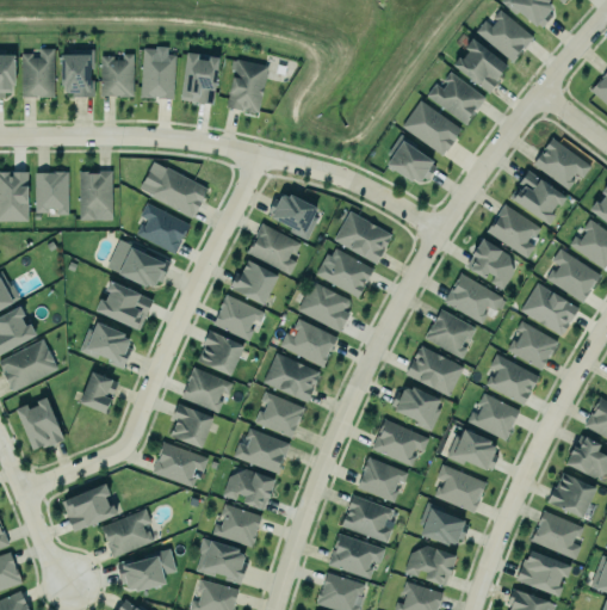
[(546,0),(502,0),(501,2),(515,16),(519,12),(536,28),(551,11),(551,6),(547,4),(549,1),(546,0)]
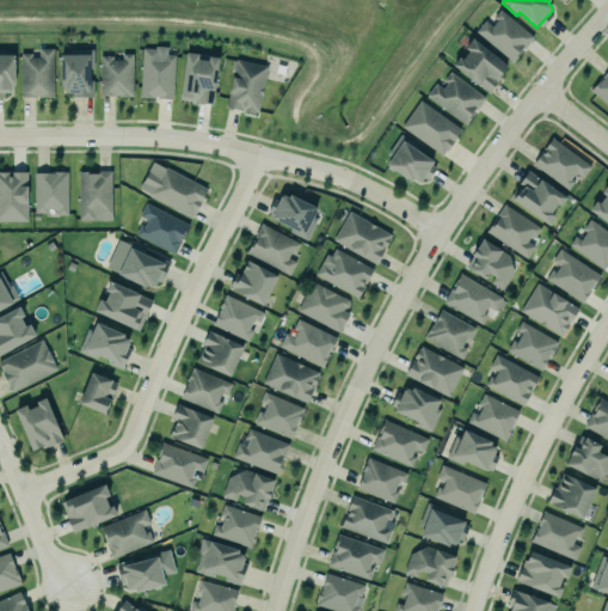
[(476,32),(485,20),(492,26),(497,20),(493,18),(501,10),(534,38),(514,63),(476,32)]
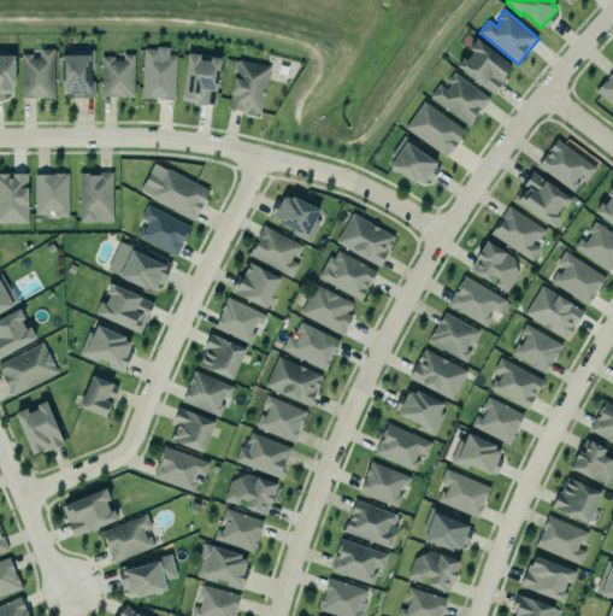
[(494,94),(505,80),(504,78),(512,68),(476,40),(469,50),(473,52),(466,62),(464,59),(458,66),(494,94)]
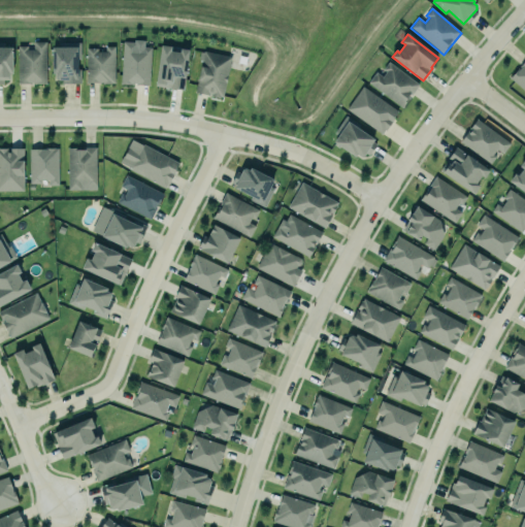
[(152,87),(154,48),(146,48),(146,41),(136,40),(136,43),(125,42),(123,85),(135,86),(136,85),(138,85),(138,86),(152,87)]
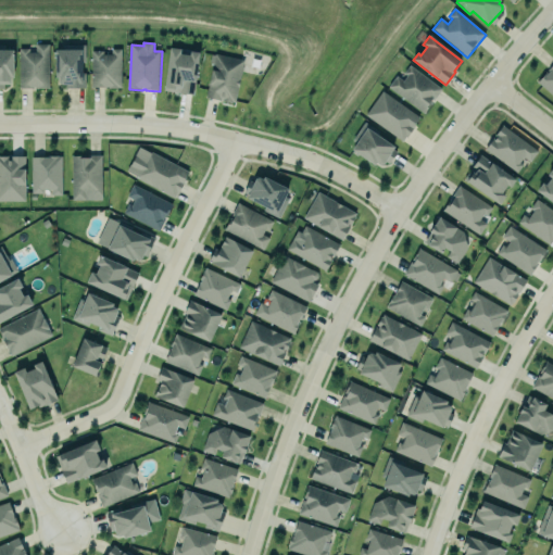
[(20,88),(50,88),(50,43),(37,45),(37,51),(32,51),(32,48),(19,48),(20,88)]
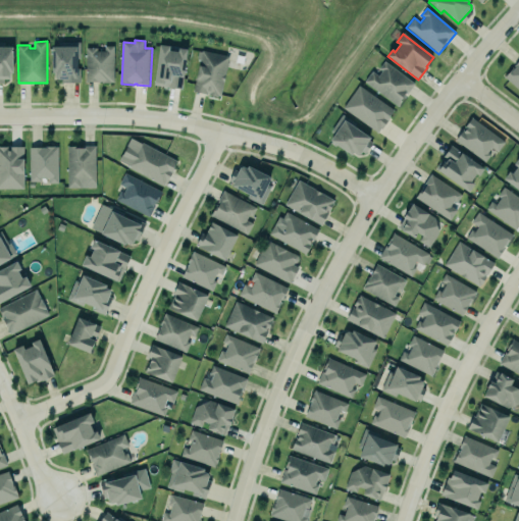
[(0,84),(0,43),(5,43),(5,47),(13,47),(13,73),(9,73),(9,80),(3,80),(3,84),(0,84)]
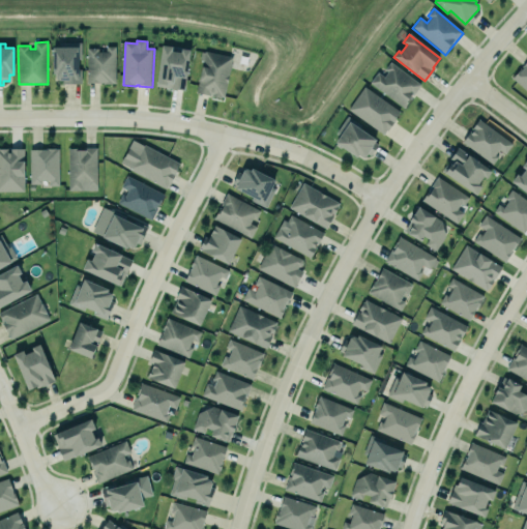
[(81,84),(82,69),(78,69),(78,60),(82,59),(82,43),(78,43),(78,48),(53,49),(53,75),(56,75),(56,81),(62,81),(62,85),(81,84)]
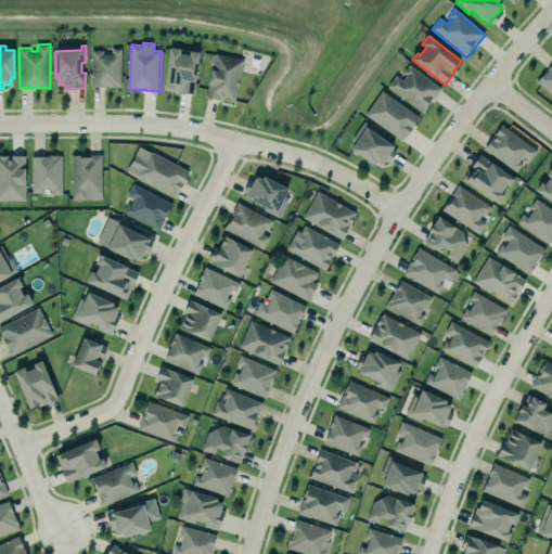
[(169,48),(164,91),(193,95),(199,53),(190,52),(189,55),(180,54),(180,50),(169,48)]
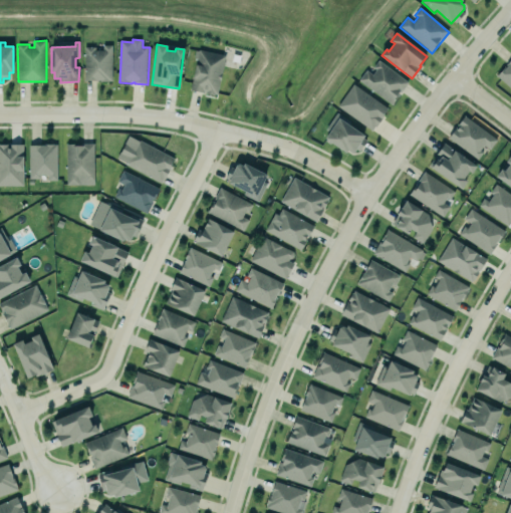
[(85,48),(85,81),(112,81),(112,46),(103,46),(103,51),(95,51),(95,47),(85,48)]
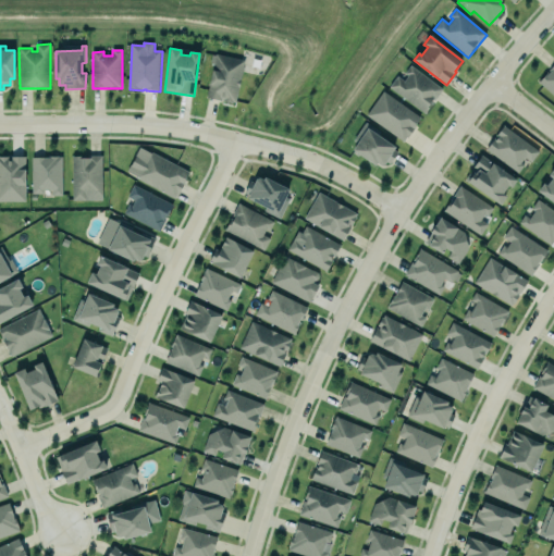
[(212,54),(243,61),(233,104),(204,98),(212,54)]
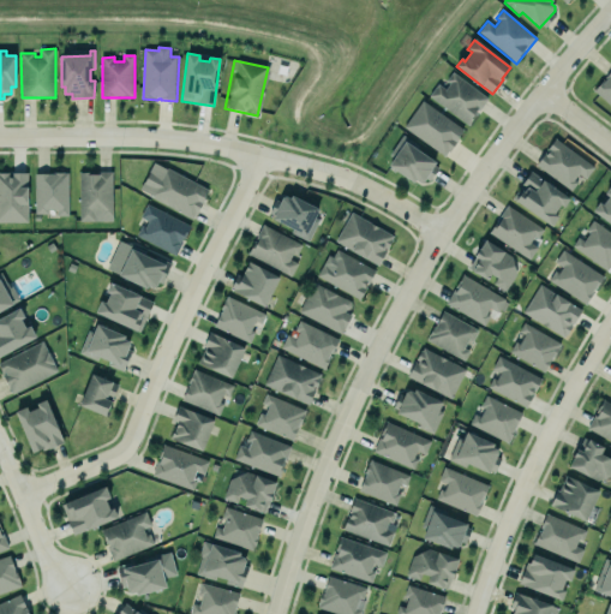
[(426,97),(436,84),(444,90),(449,82),(444,78),(449,72),(486,101),(466,127),(426,97)]
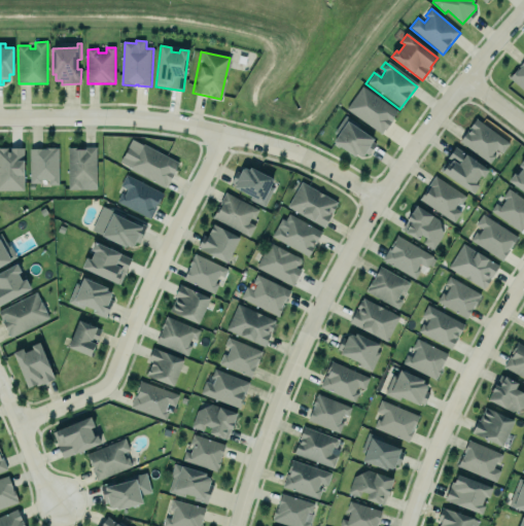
[(523,90),(511,78),(523,63),(523,90)]
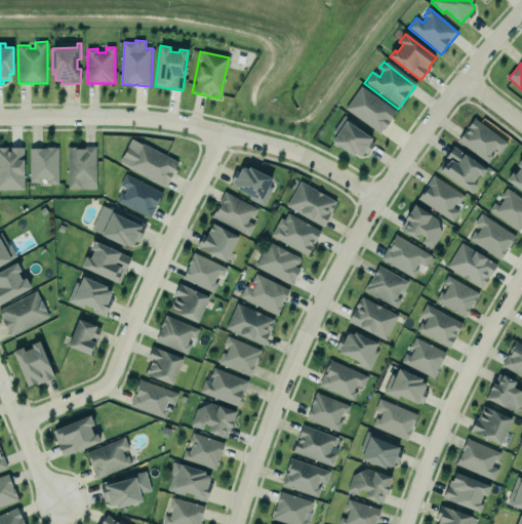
[(359,86),(395,111),(377,135),(343,110),(359,86)]
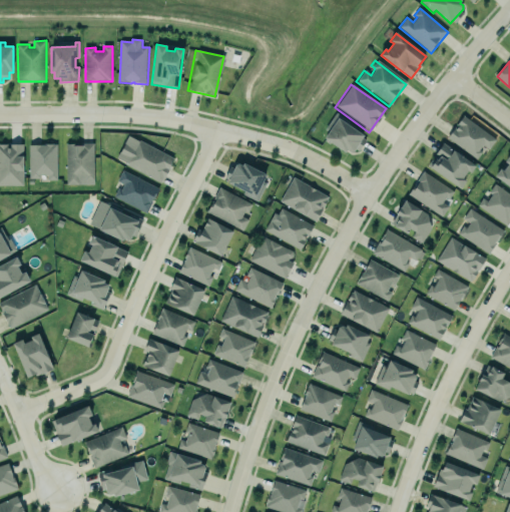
[(449,139),(481,161),(497,139),(464,116),(449,139)]
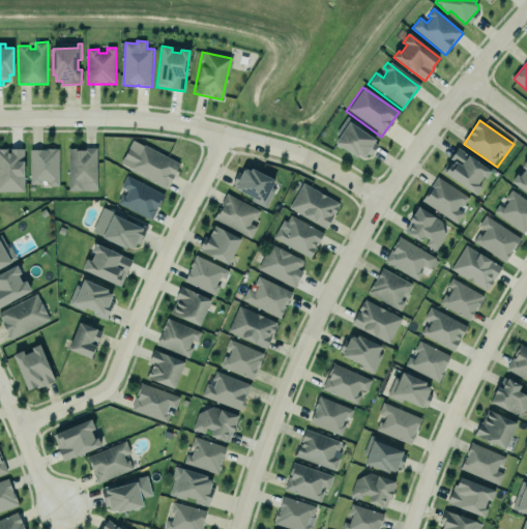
[(349,122),(376,140),(375,143),(379,145),(371,156),(368,154),(366,157),(362,157),(358,156),(357,158),(335,143),(349,122)]
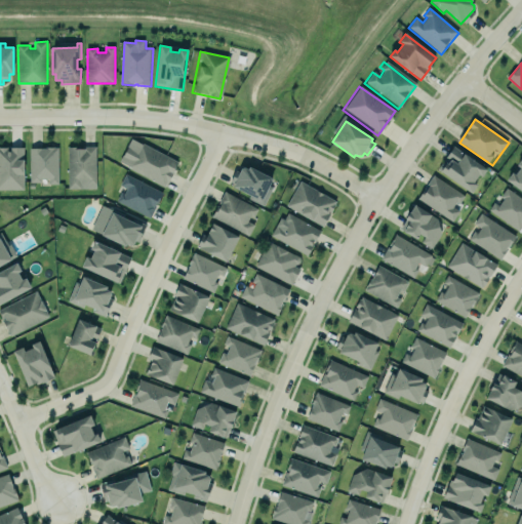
[(181,164),(134,139),(121,164),(167,189),(181,164)]
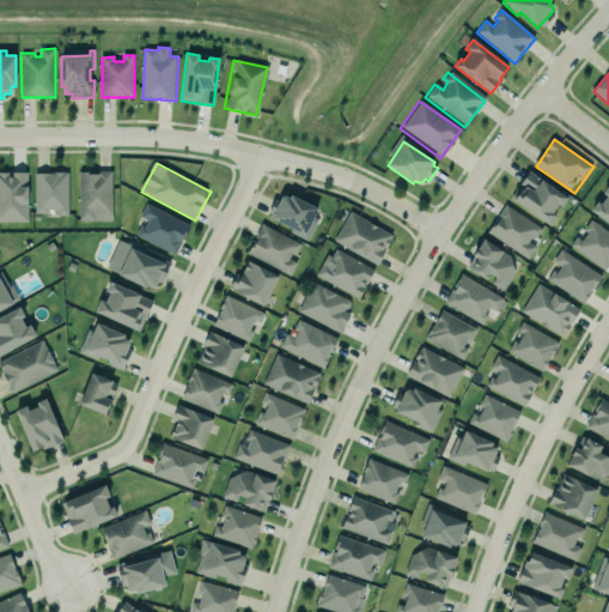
[(529,171),(568,199),(562,207),(559,205),(553,213),(556,217),(550,226),(511,198),(529,171)]
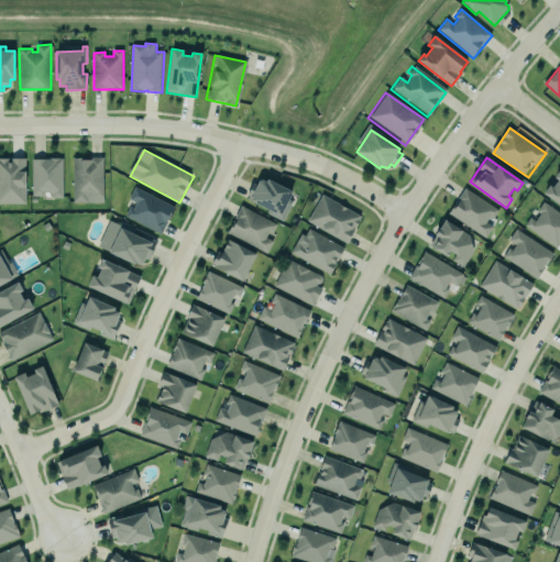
[(11,160),(25,160),(25,205),(0,205),(0,158),(8,158),(8,164),(11,164),(11,160)]
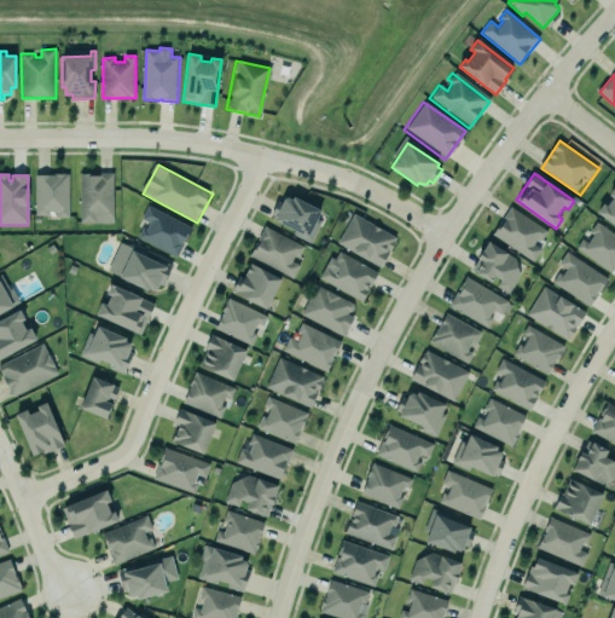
[(36,175),(53,175),(53,174),(69,174),(69,218),(59,218),(59,212),(48,212),(48,217),(36,217),(36,175)]
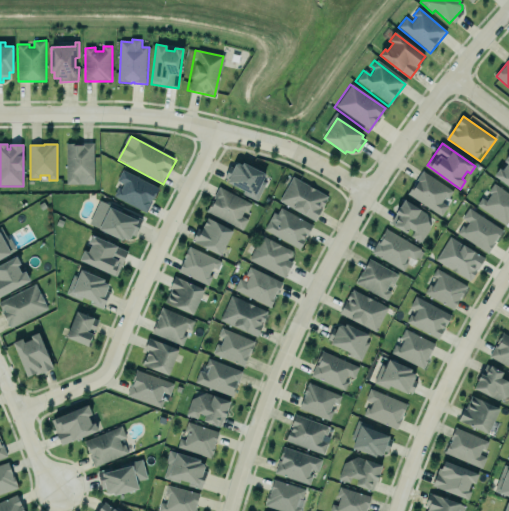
[(66,144),(94,144),(94,185),(67,185),(66,144)]
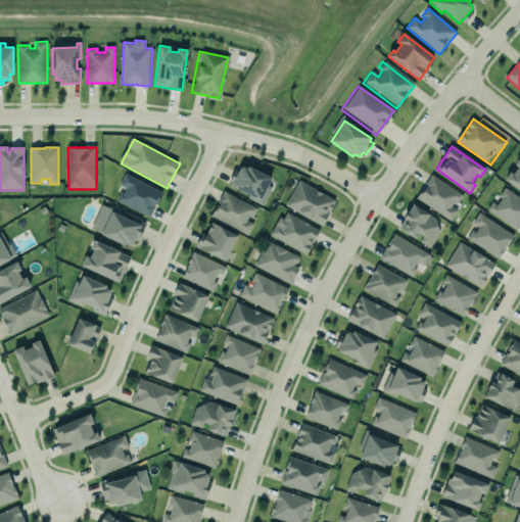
[(505,180),(519,191),(519,159),(515,165),(518,169),(513,175),(510,173),(505,180)]
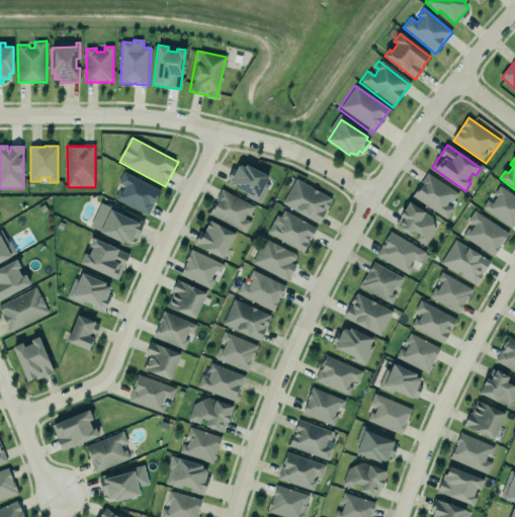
[(263,202),(273,178),(239,164),(229,188),(263,202)]
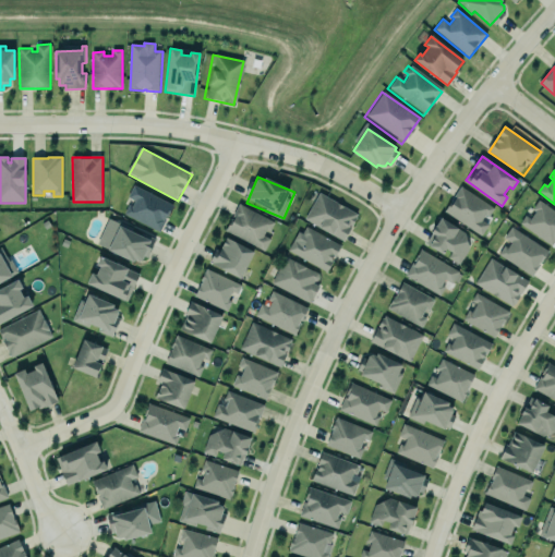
[(173,206),(168,218),(166,216),(164,219),(166,220),(160,232),(124,214),(129,206),(132,207),(135,201),(128,197),(134,185),(173,206)]
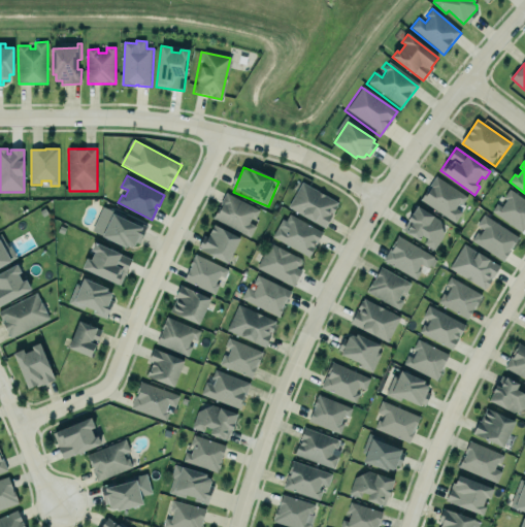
[(456,224),(463,212),(456,208),(460,203),(462,205),(467,197),(436,176),(430,186),(432,187),(429,191),(428,190),(421,200),(456,224)]
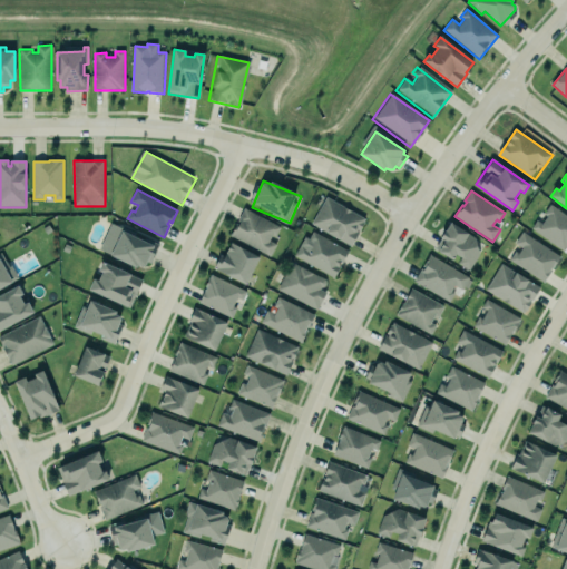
[(311,224),(326,197),(365,218),(364,222),(365,223),(361,232),(358,229),(357,232),(359,233),(352,244),(352,245),(351,247),(311,224)]
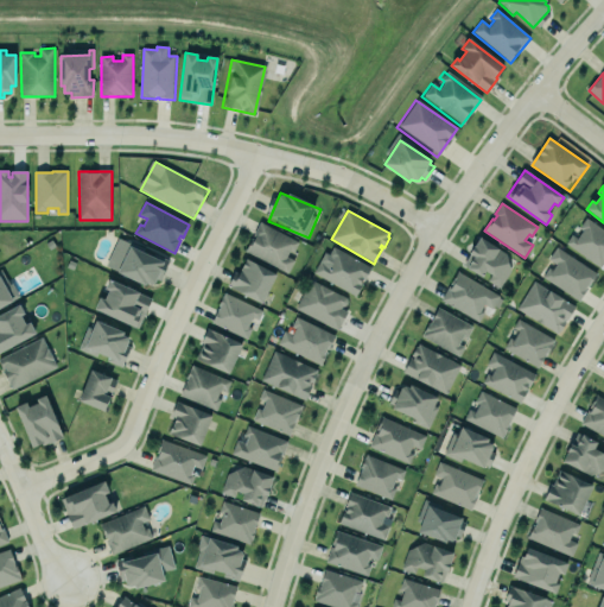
[(603,264),(601,269),(566,244),(572,235),(577,239),(583,231),(579,229),(586,219),(603,231),(603,264)]
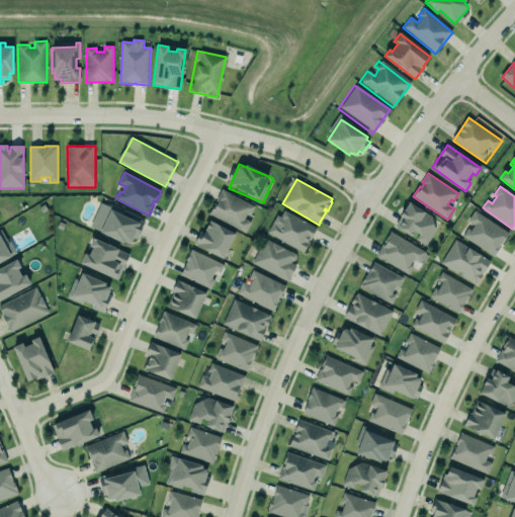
[(249,232),(253,223),(251,223),(257,205),(223,191),(212,218),(249,232)]
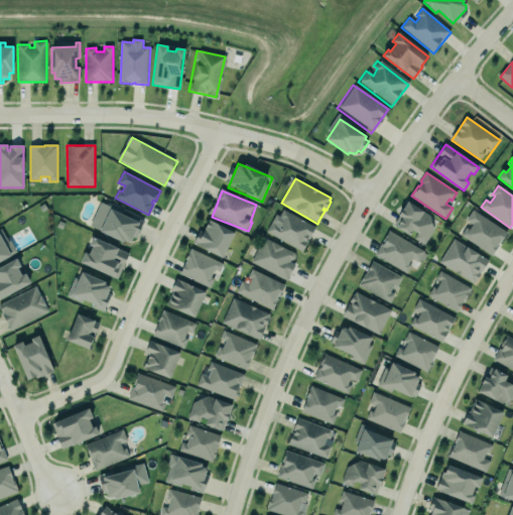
[(406,199),(395,213),(400,216),(394,225),(406,234),(410,228),(417,234),(412,238),(422,246),(439,223),(406,199)]
